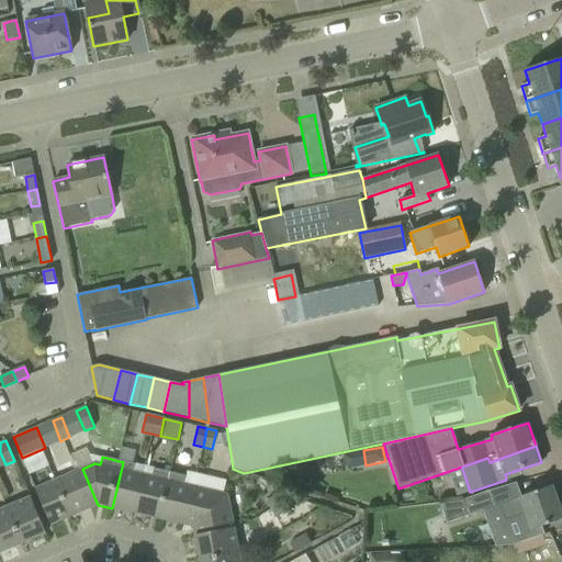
[(112,508),(133,513),(144,467),(123,462),(112,508)]
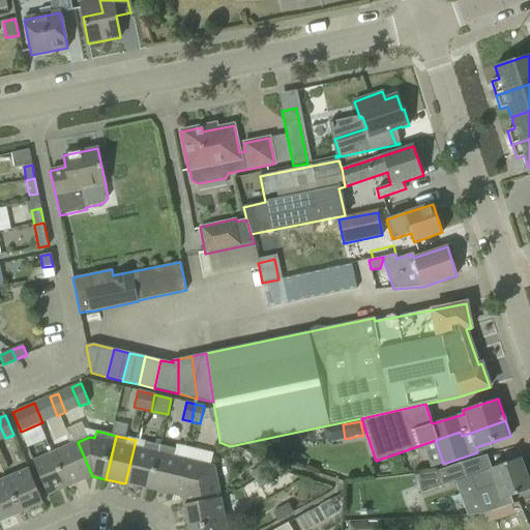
[(125,483),(145,489),(155,445),(136,440),(125,483)]
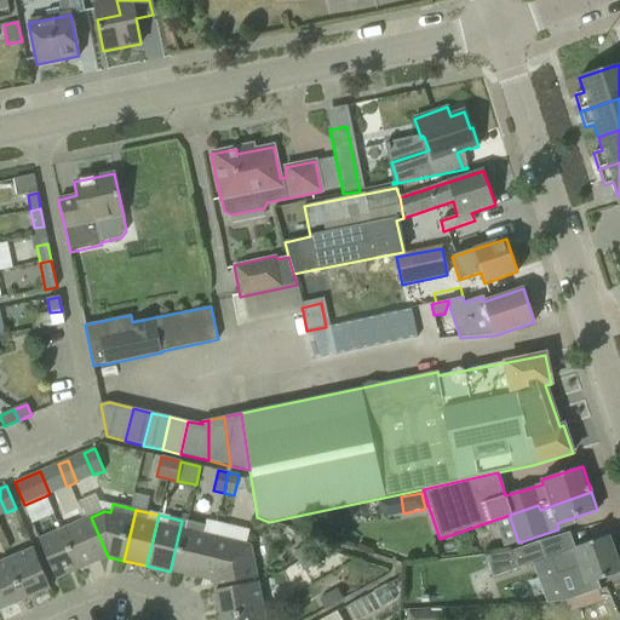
[(82,568),(108,557),(91,517),(64,528),(82,568)]
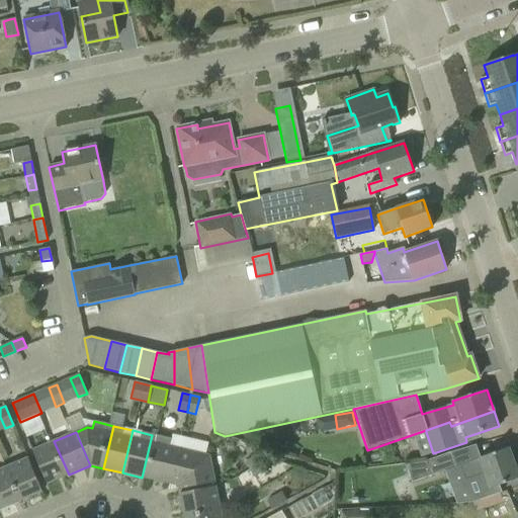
[(142,478),(161,482),(169,446),(171,439),(152,435),(142,478)]
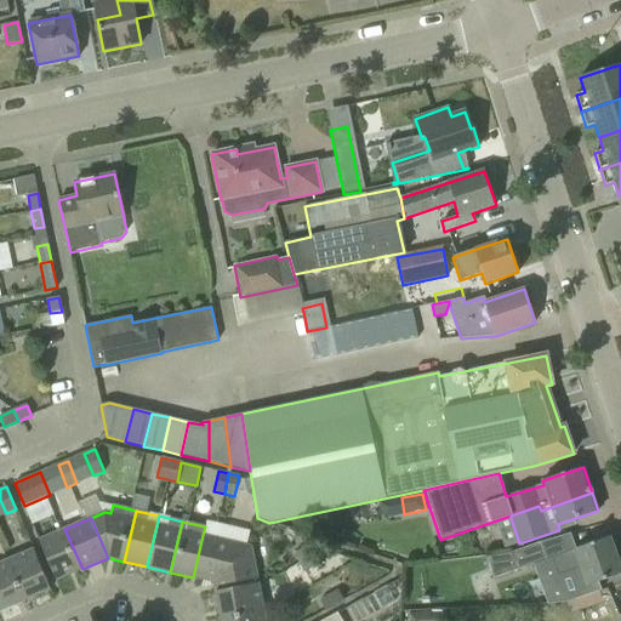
[(56,580),(83,569),(64,529),(39,540),(56,580)]
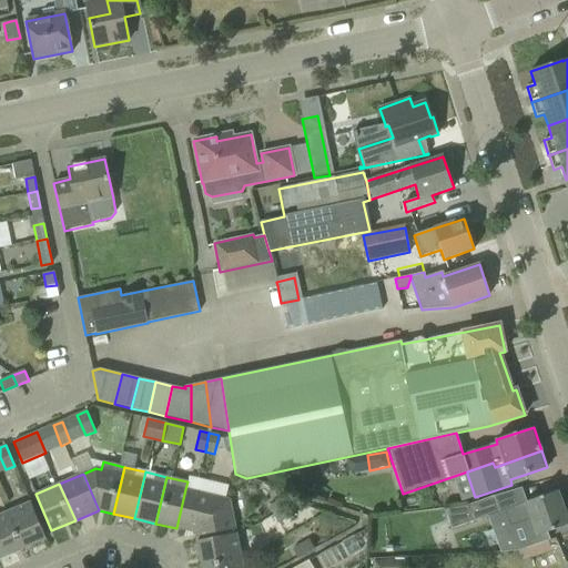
[(176,528),(195,533),(230,500),(185,489),(176,528)]
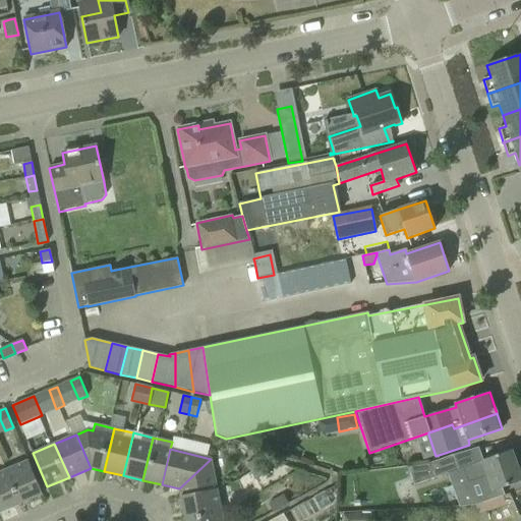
[(490,458),(463,467),(469,482),(478,479),(489,475),(495,491),(502,488),(520,481),(510,451),(490,458)]
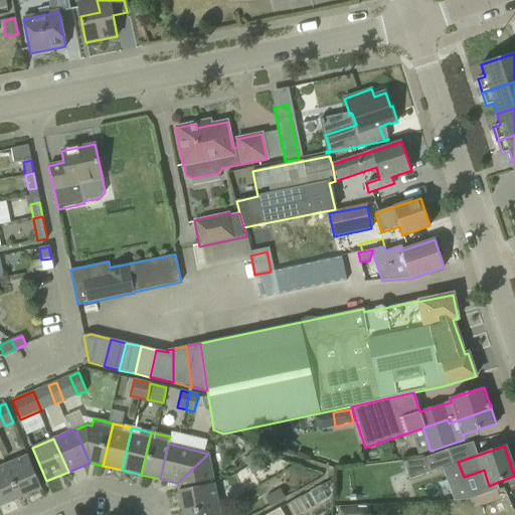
[(264,459),(260,450),(243,459),(247,467),(264,459)]
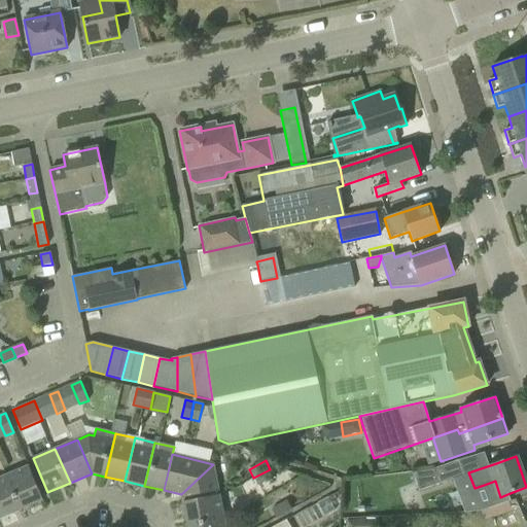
[(434,466),(413,471),(420,491),(464,476),(459,461),(434,469),(434,466)]
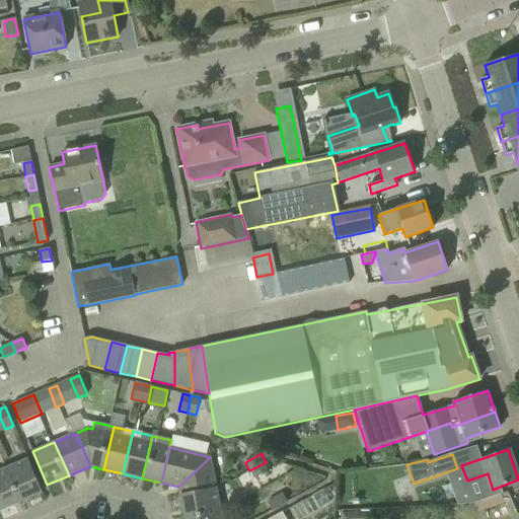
[(178,487),(181,505),(218,498),(210,457),(178,487)]
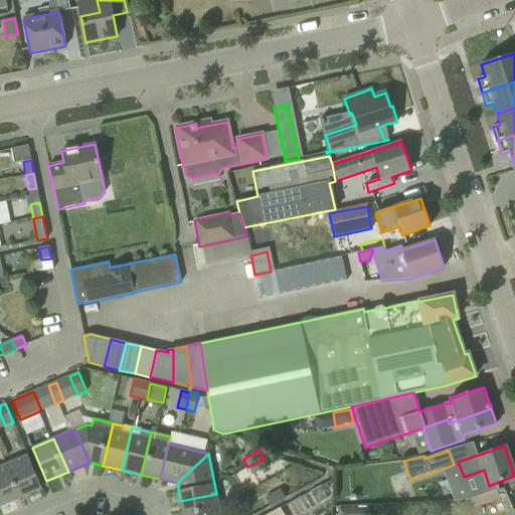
[(27,456),(6,465),(20,498),(41,489),(27,456)]
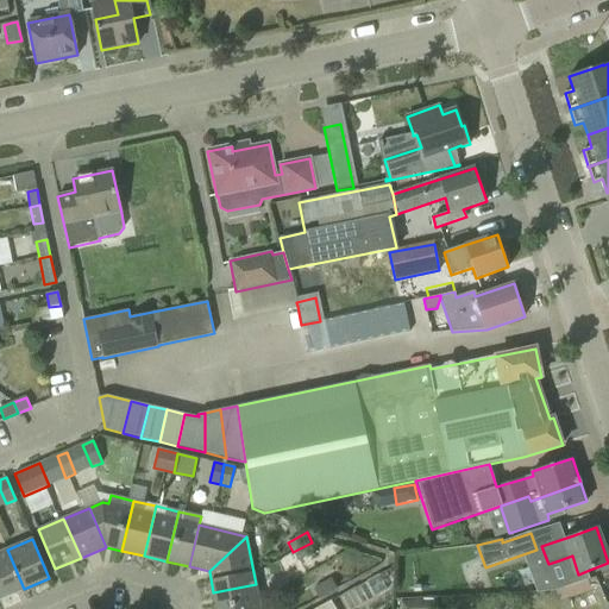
[(316,552),(312,542),(293,552),(299,562),(316,552)]
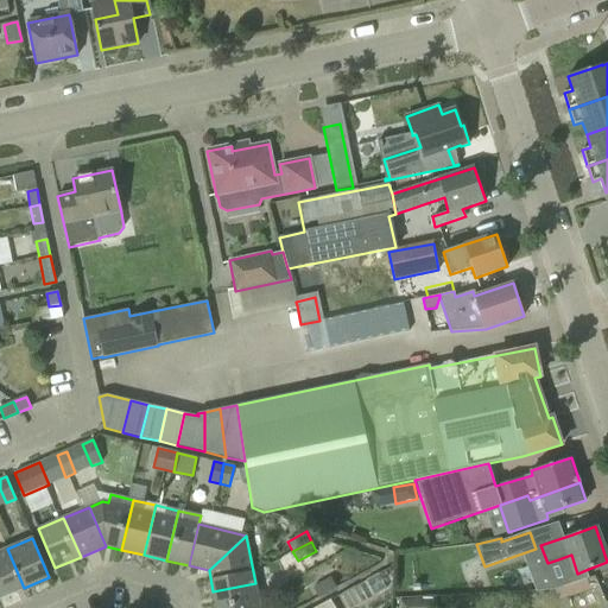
[(7,549),(0,551),(0,597),(24,588),(7,549)]
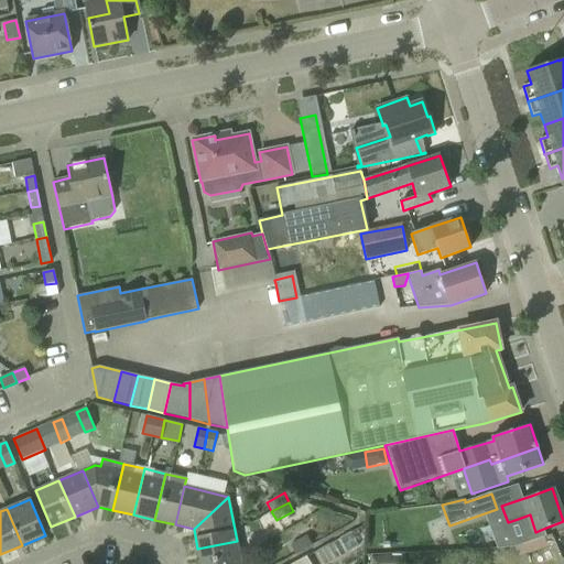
[(312,545),(306,535),(290,545),(295,555),(312,545)]
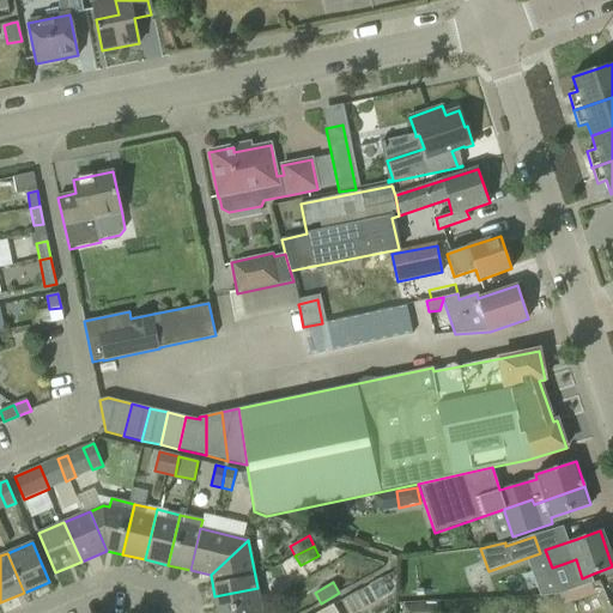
[(599,582),(559,592),(562,601),(601,592),(599,582)]
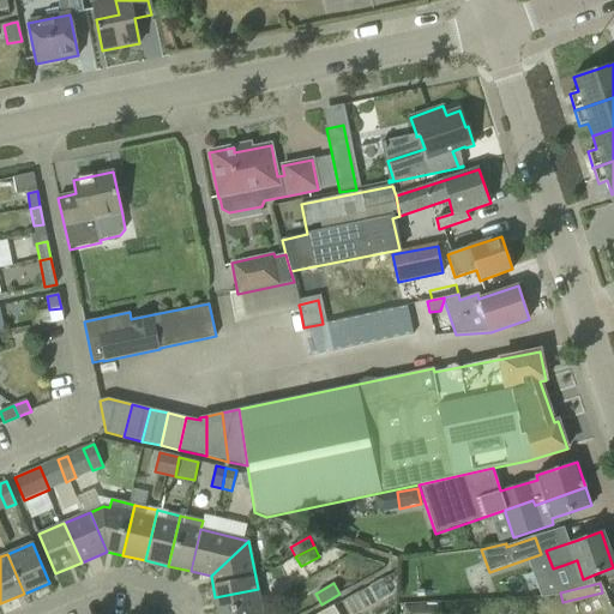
[(215,597),(218,613),(242,613),(262,611),(258,589),(215,597)]
